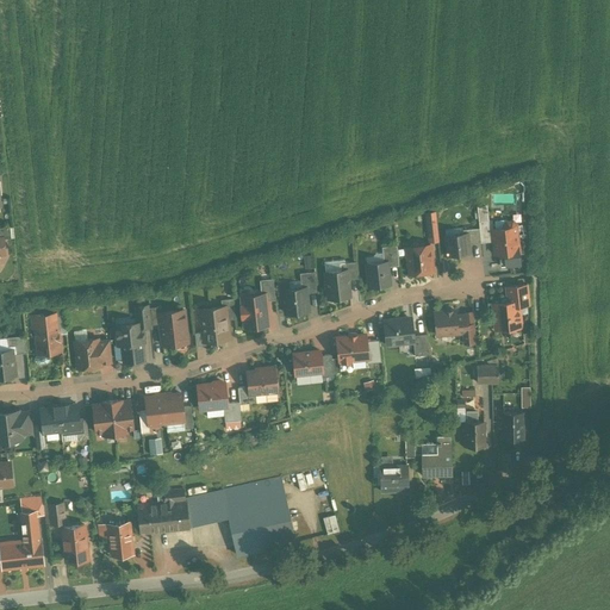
[(477,207),(478,221),(489,219),(486,206),(477,207)]
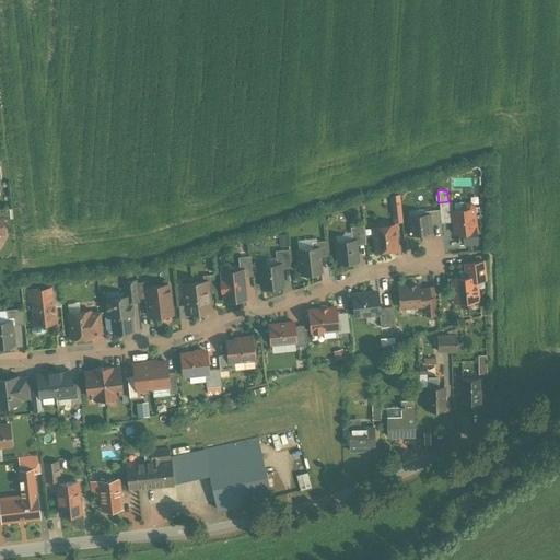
[(400,200),(392,201),(394,221),(403,220),(400,200)]
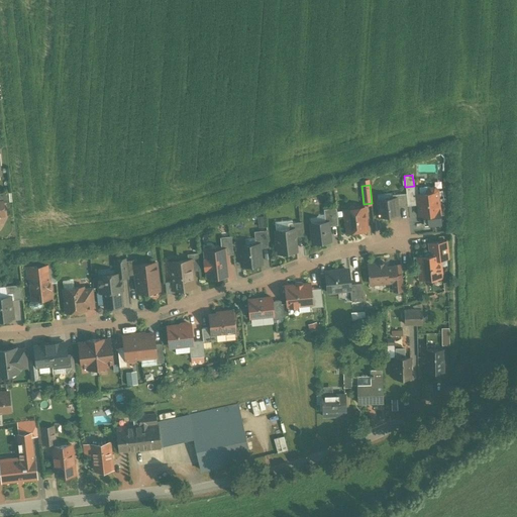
[(414,186),(405,187),(406,193),(407,205),(418,204),(417,194),(417,186),(414,186)]
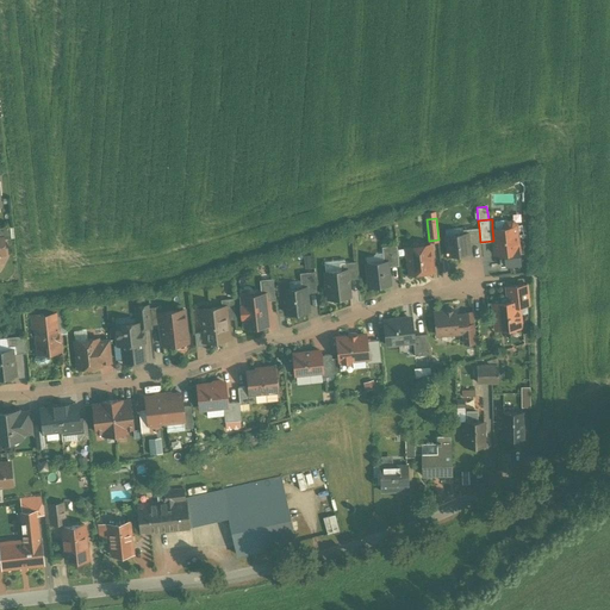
[(492,229),(493,241),(495,253),(499,253),(500,266),(520,263),(517,250),(518,250),(516,223),(512,221),(506,222),(504,225),(504,228),(492,229)]
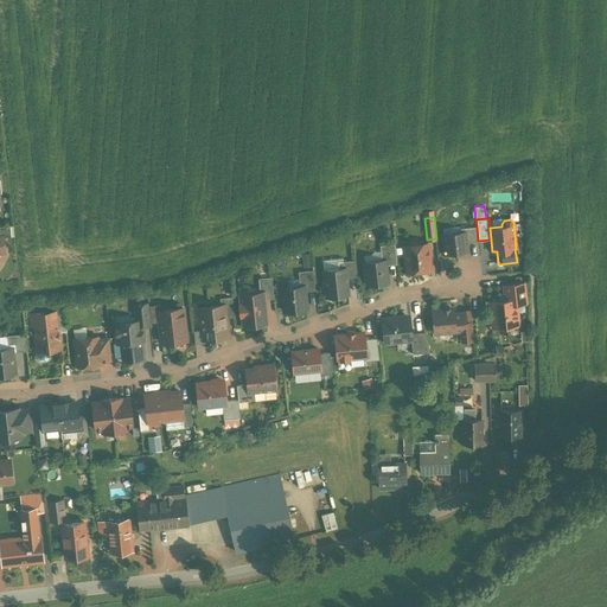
[(10,225),(0,225),(0,236),(4,236),(4,237),(11,236),(10,225)]
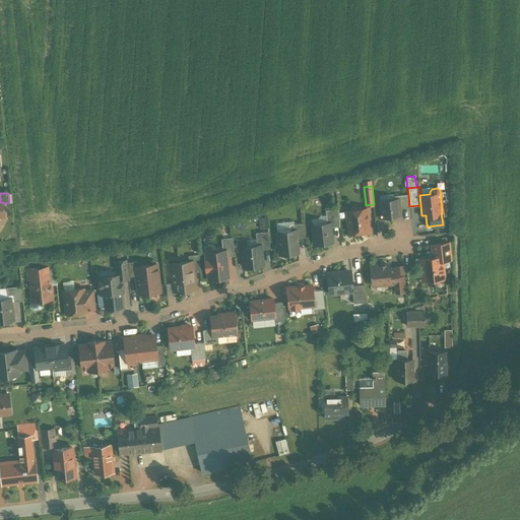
[(408,194),(394,195),(395,199),(398,198),(399,207),(409,206),(408,194)]
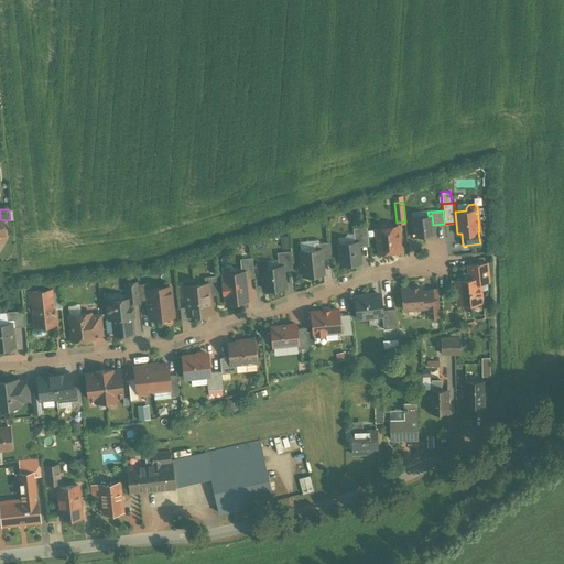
[(429,216),(411,218),(413,236),(434,232),(433,225),(432,215),(429,216)]
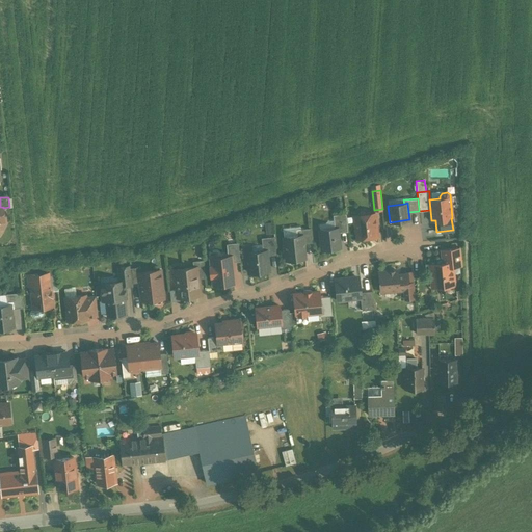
[(364,211),(360,211),(357,214),(357,215),(354,215),(356,238),(377,235),(374,213),(366,214),(366,213),(364,211)]
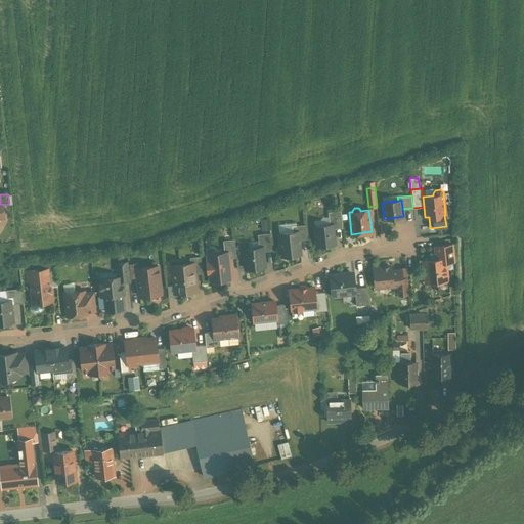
[(340,210),(328,212),(330,224),(333,224),(333,228),(342,227),(340,210)]
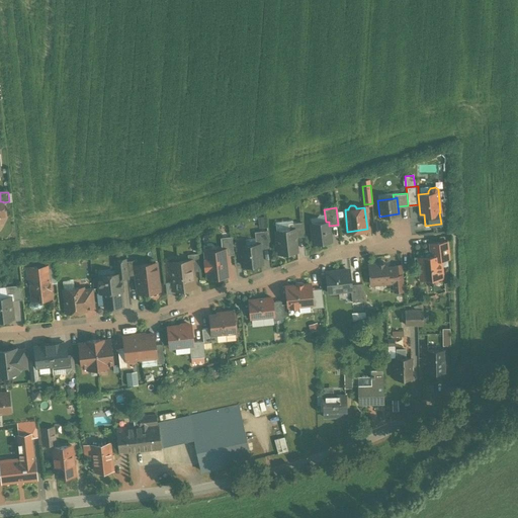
[(301,222),(287,224),(288,229),(294,229),(294,237),(304,236),(301,222)]
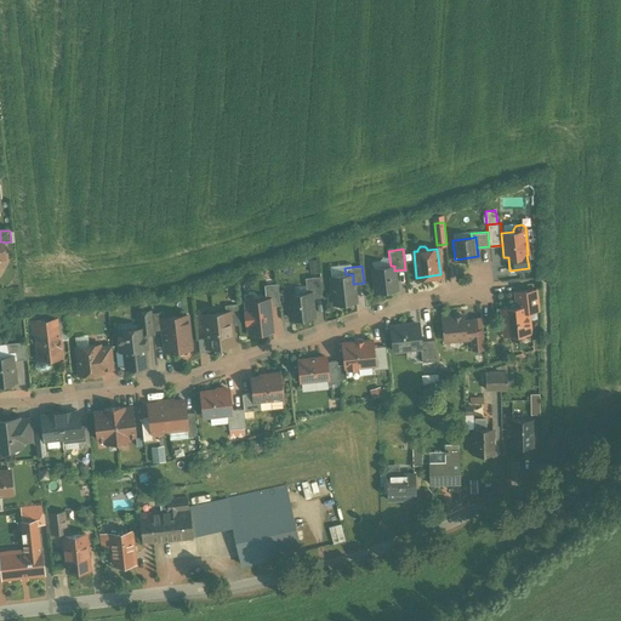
[(391,266),(372,268),(375,290),(397,288),(394,271),(394,266),(391,266)]
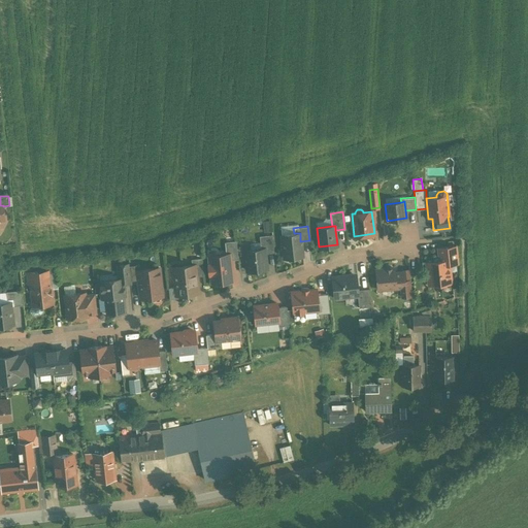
[(294,233),(282,235),(283,242),(282,244),(282,250),(284,251),(284,258),(302,256),(300,241),(300,233),(294,233)]
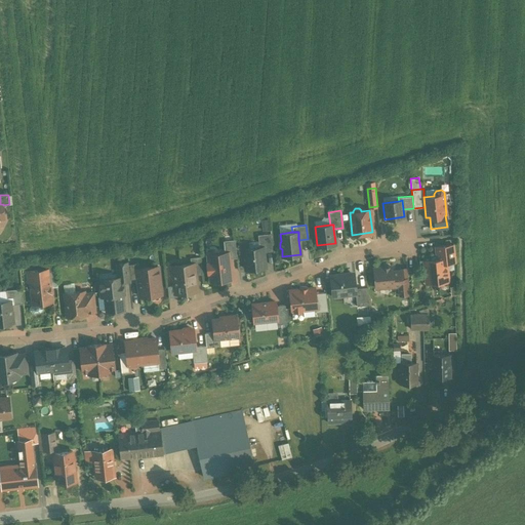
[(271,233),(257,235),(259,247),(263,247),(264,251),(273,250),(271,233)]
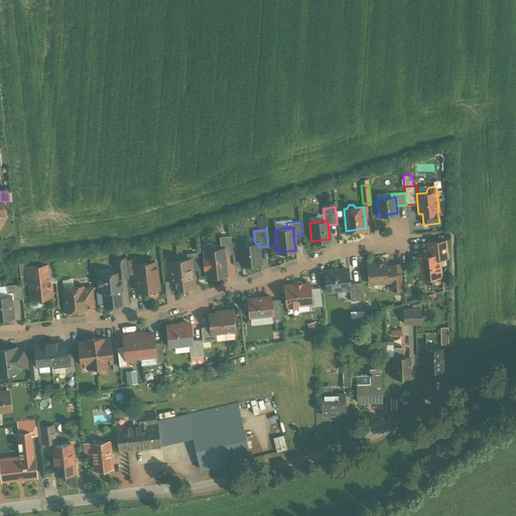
[(231,235),(220,236),(221,248),(224,248),(225,254),(233,253),(231,235)]
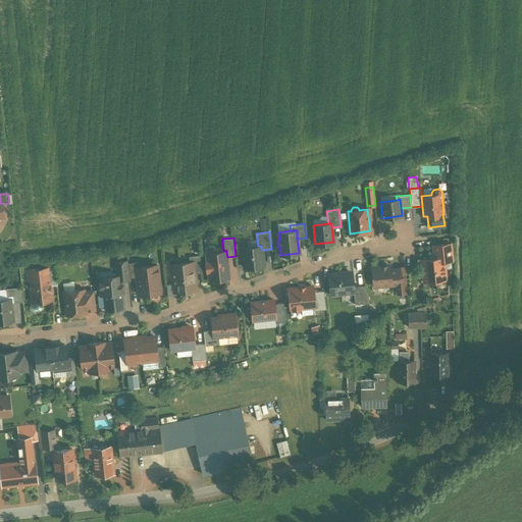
[(451,243),(432,244),(433,257),(442,256),(444,261),(451,260),(451,243)]
